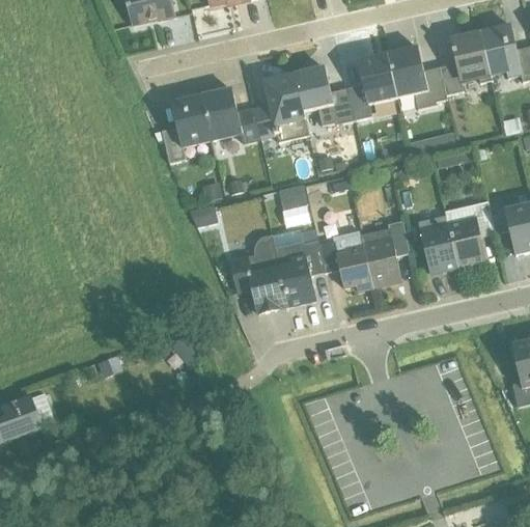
[(126,0),(132,25),(159,19),(159,21),(175,18),(171,0),(126,0)]
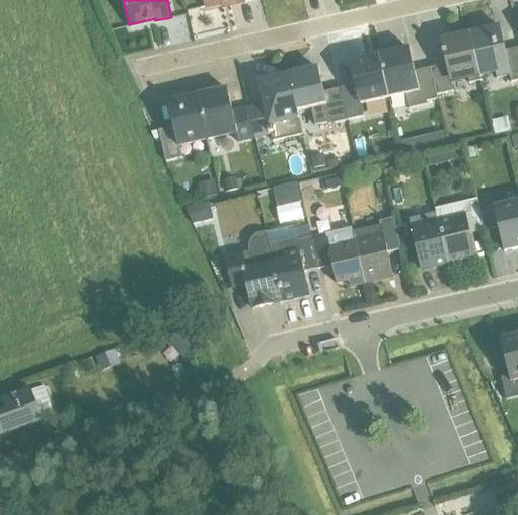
[(517,77),(517,45),(505,48),(499,24),(469,31),(481,75),(495,71),(497,77),(508,74),(509,80),(517,77)]
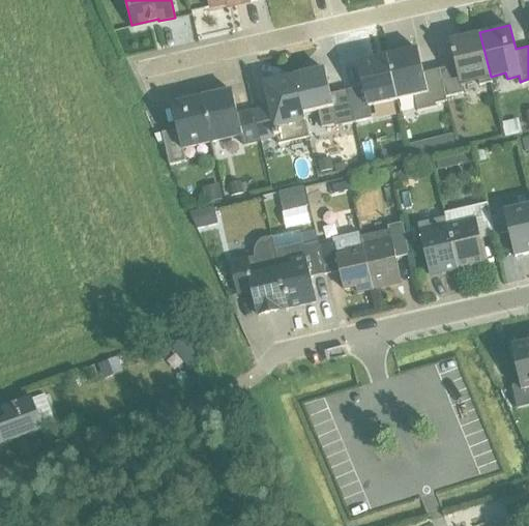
[(491,80),(491,77),(479,32),(449,39),(454,63),(439,66),(445,94),(462,91),(461,84),(477,80),(478,83),(491,80)]
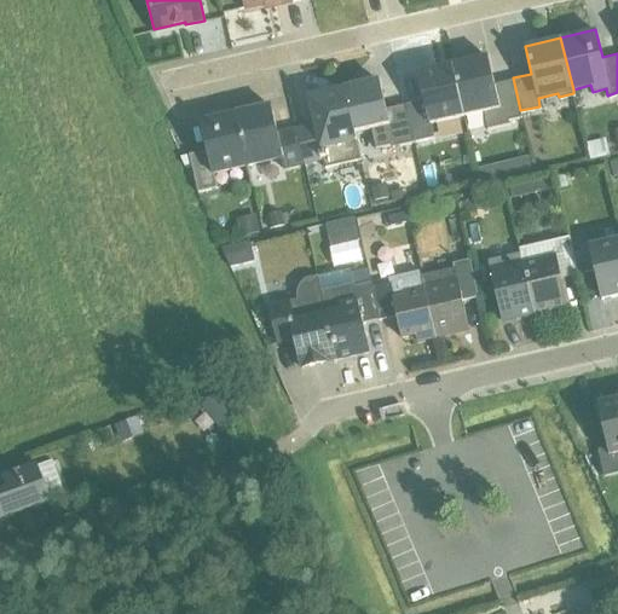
[(520,110),(513,77),(494,82),(487,54),(451,62),(465,114),(483,110),(486,127),(509,122),(508,117),(521,115),(520,110)]
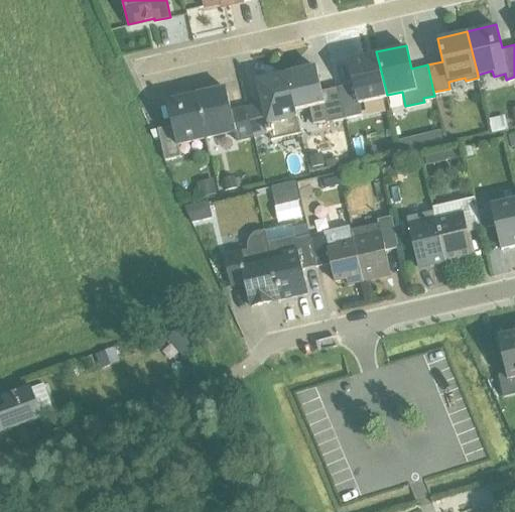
[(359,101),(387,95),(376,51),(347,58),(352,82),(337,86),(344,117),(362,113),(359,101)]
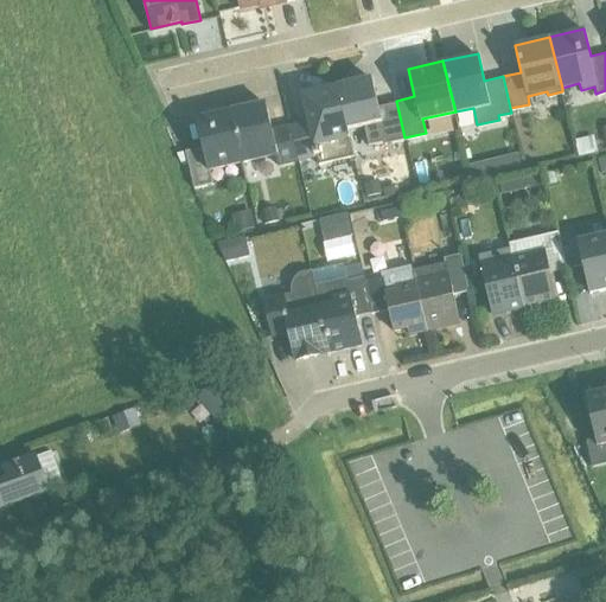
[(404,138),(396,101),(378,104),(371,77),(337,85),(346,129),(363,125),(367,143),(383,140),(384,142),(404,138)]
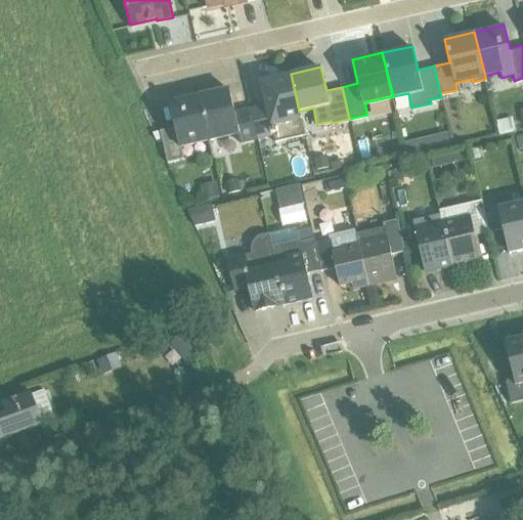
[(304,133),(299,112),(291,74),(261,81),(266,103),(250,106),(257,137),(271,134),(273,140),(304,133)]
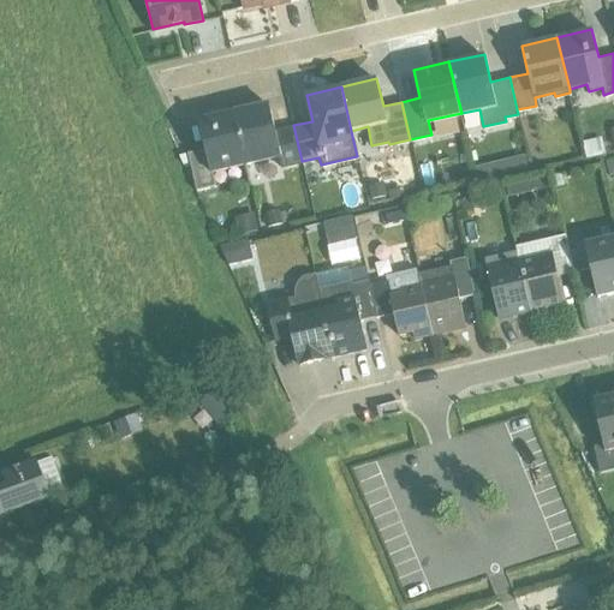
[(302,161),(293,125),(274,130),(268,103),(233,112),(245,165),(279,157),(281,166),(302,161)]
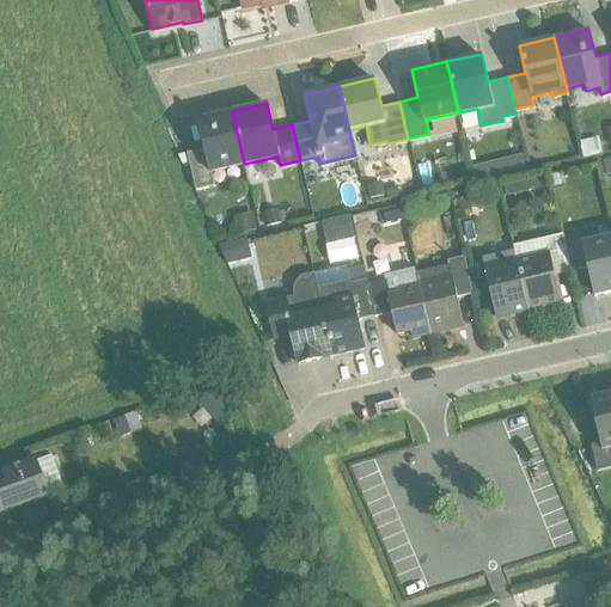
[(212,171),(244,164),(232,111),(197,118),(203,146),(187,151),(194,188),(215,183),(212,171)]
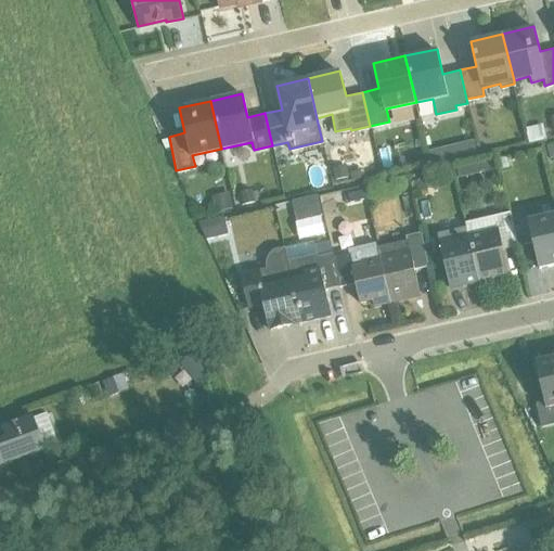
[(542,122),(525,126),(529,140),(545,137),(542,122)]
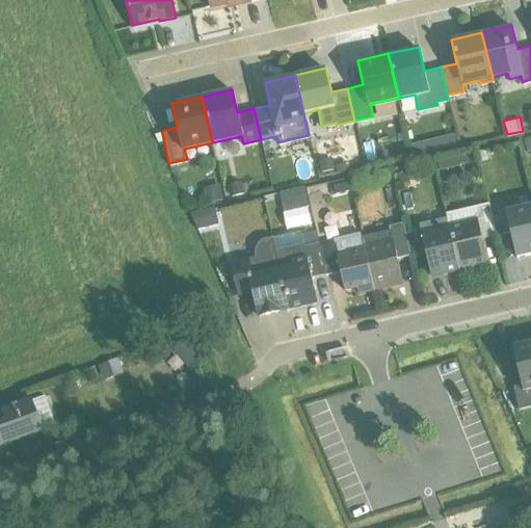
[(450,131),(437,134),(443,151),(454,148),(450,131)]
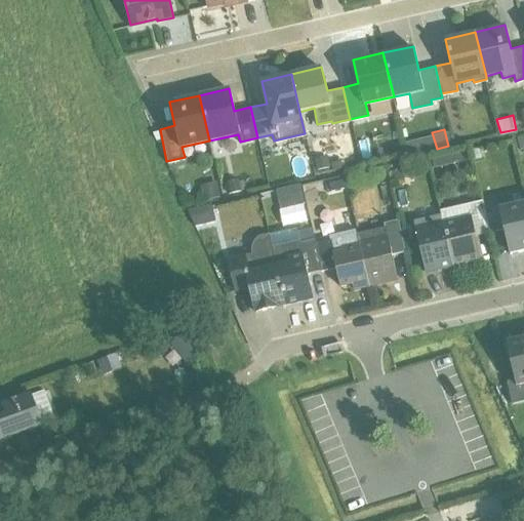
[(367,138),(358,142),(362,161),(372,158),(367,138)]
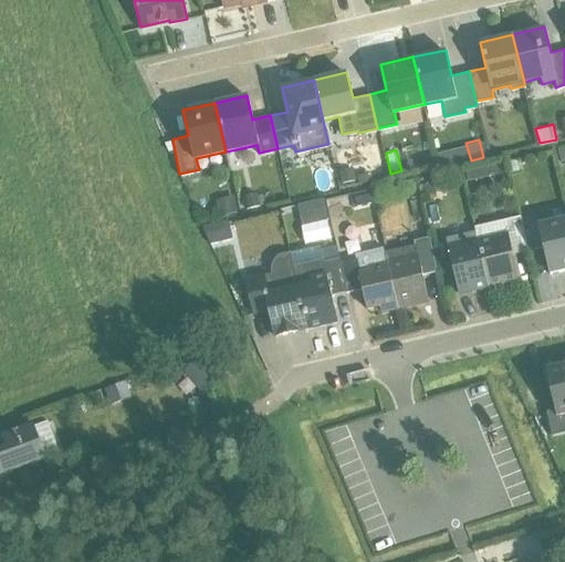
[(503,160),(469,168),(471,178),(505,170),(503,160)]
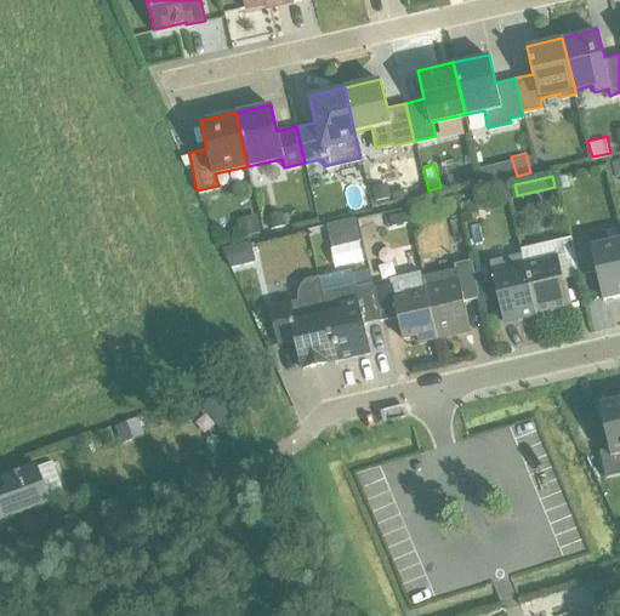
[(387,183),(370,187),(373,199),(391,195),(392,200),(408,197),(407,188),(390,192),(387,183)]
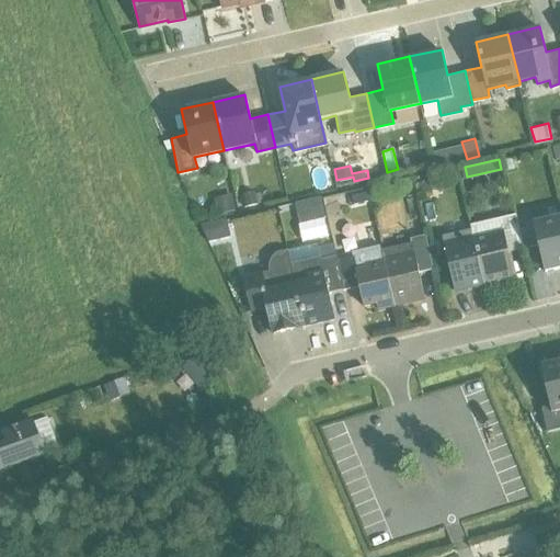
[(415,182),(418,194),(424,193),(425,195),(438,193),(435,177),(422,179),(422,181),(415,182)]
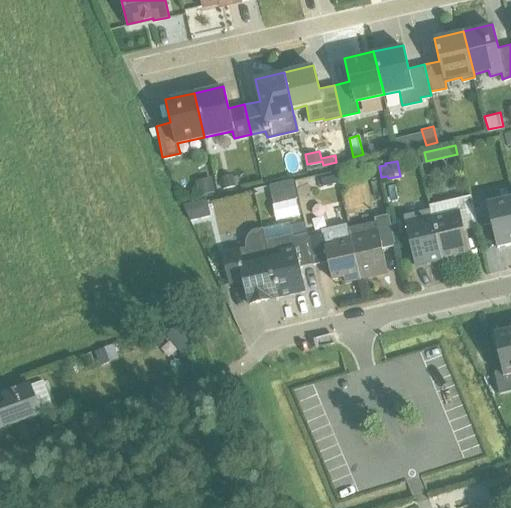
[(239,184),(237,174),(233,175),(232,172),(219,175),(222,187),(239,184)]
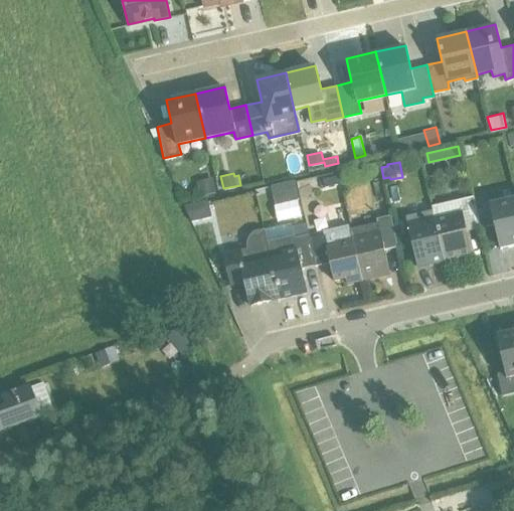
[(215,191),(212,176),(195,179),(198,195),(215,191)]
